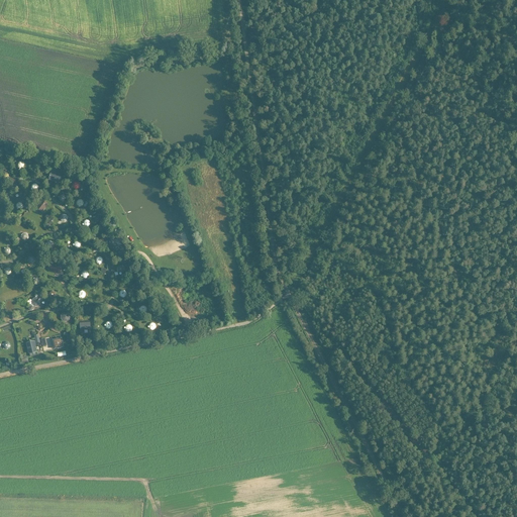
[(19,170),(21,170),(22,170),(22,169),(23,169),(24,168),(24,167),(25,166),(25,165),(25,164),(24,163),(23,162),(22,161),(21,161),(20,161),(19,162),(18,162),(17,163),(17,164),(17,165),(16,166),(17,167),(17,168),(18,169),(19,169),(19,170)]
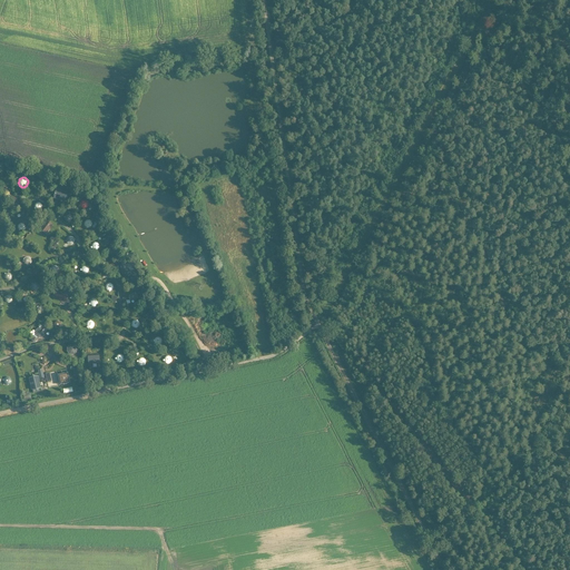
[(56,195),(55,198),(60,200),(61,199),(65,200),(67,193),(57,190),(56,194),(55,194),(55,195),(56,195)]
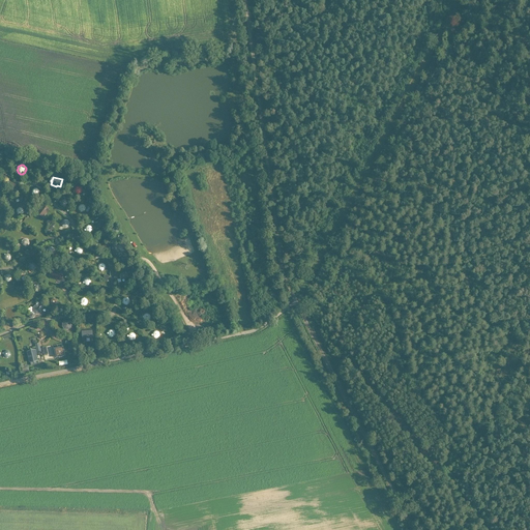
[(50,209),(43,204),(36,213),(42,217),(50,209)]
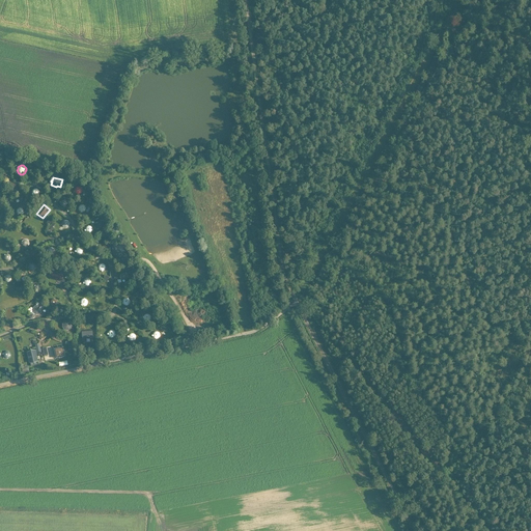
[(116,244),(111,248),(117,259),(123,256),(116,244)]
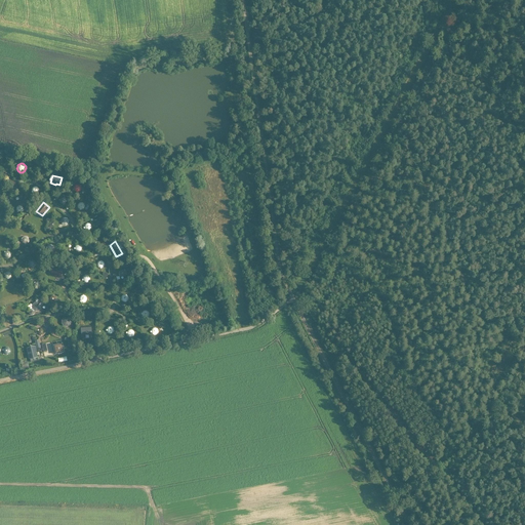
[(51,268),(48,273),(59,279),(63,274),(51,268)]
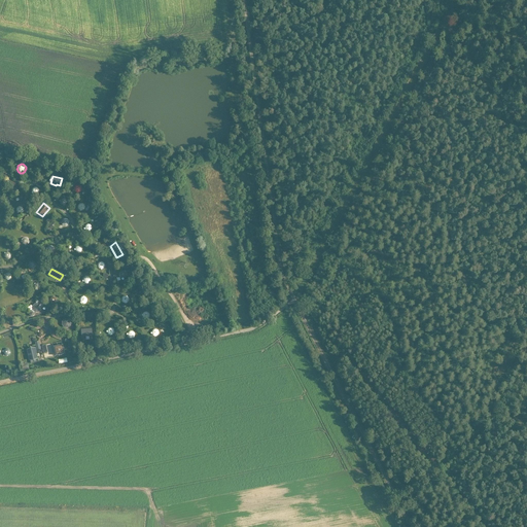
[(30,313),(29,315),(31,317),(33,317),(34,315),(34,313),(35,312),(35,313),(39,313),(41,310),(41,307),(43,307),(44,306),(44,305),(42,302),(40,302),(39,303),(39,304),(35,304),(33,306),(33,310),(30,313)]
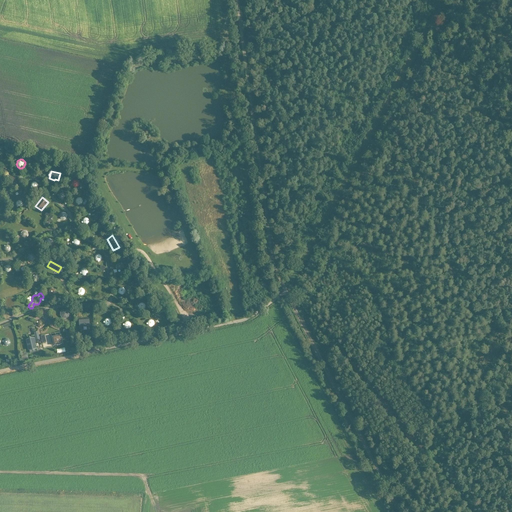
[(69,312),(66,310),(63,310),(60,312),(60,316),(63,318),(66,318),(69,316),(69,312)]
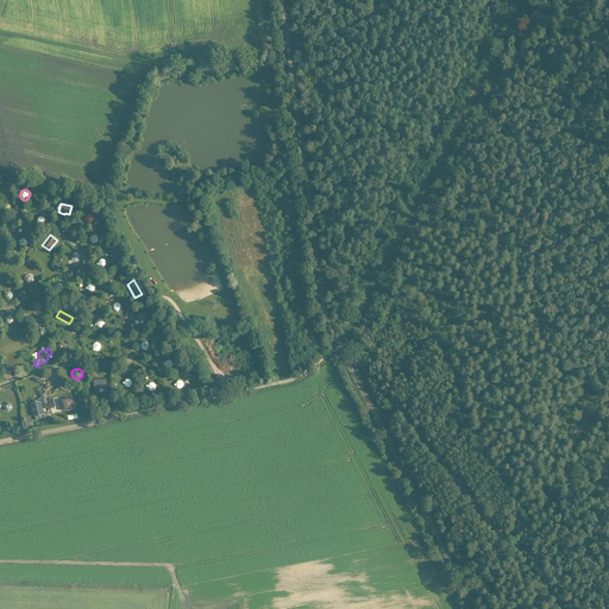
[(41,403),(32,405),(35,416),(43,414),(41,406),(42,406),(43,406),(48,405),(45,395),(41,396),(43,402),(42,402),(41,402),(41,403)]
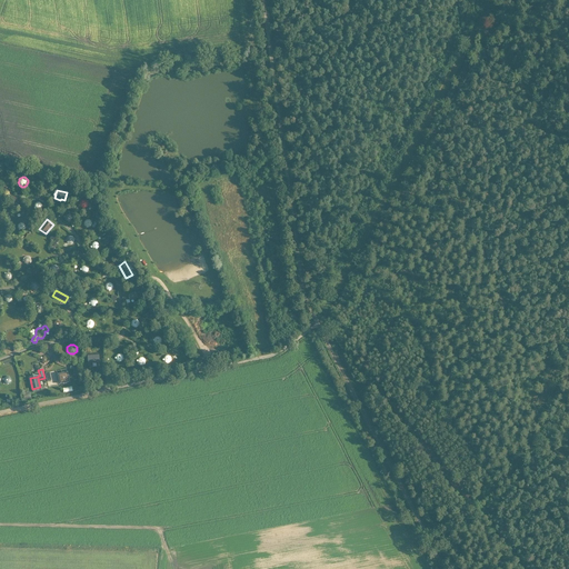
[(67,372),(58,375),(60,383),(69,381),(67,372)]
